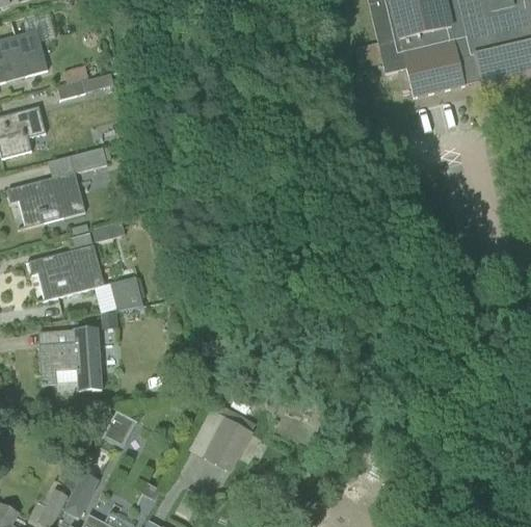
[(367,0),(377,42),(382,61),(385,73),(406,69),(413,97),(465,84),(479,80),(481,90),(530,78),(530,0),(367,0)]
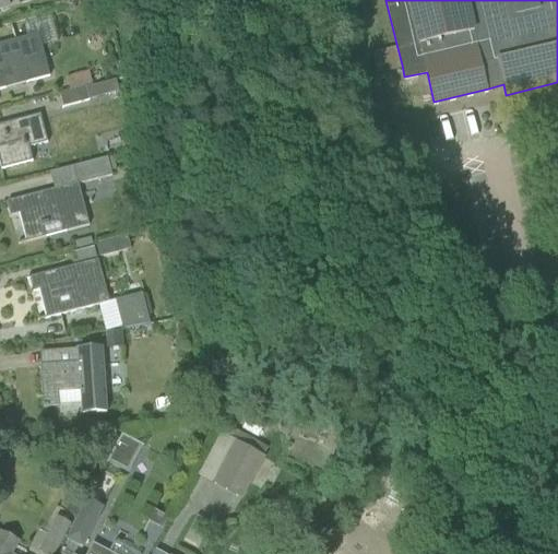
[(0,85),(49,73),(38,31),(0,40),(0,85)]
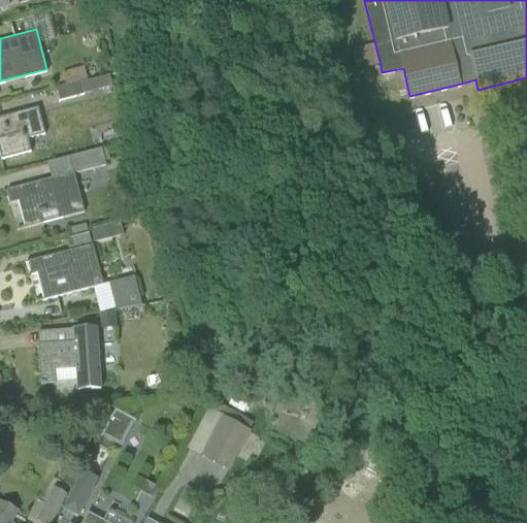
[(374,41),(352,46),(356,66),(360,66),(380,61),(374,41)]
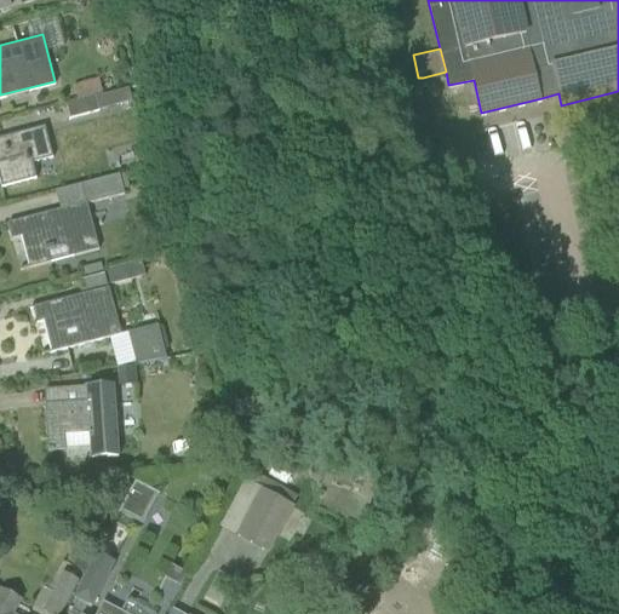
[(78,97),(67,99),(70,115),(98,107),(95,92),(78,97)]
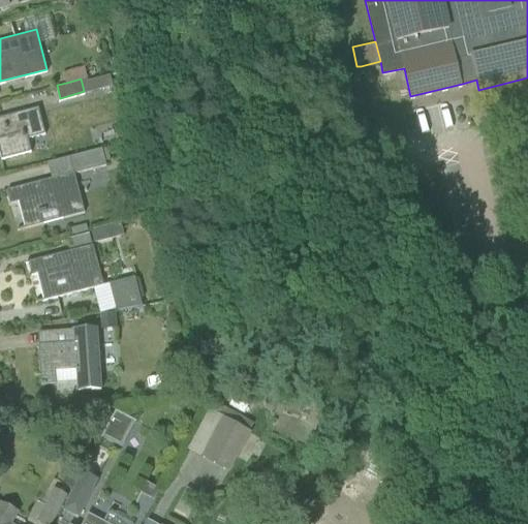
[(27,136),(43,131),(37,105),(0,115),(0,152),(1,157),(30,150),(27,136)]
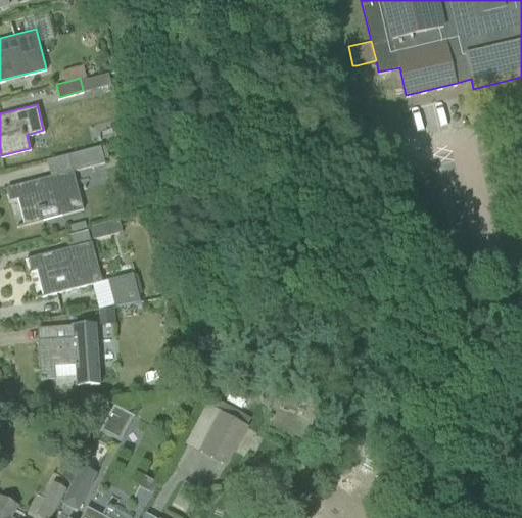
[(99,144),(69,151),(75,168),(75,169),(104,160),(99,144)]
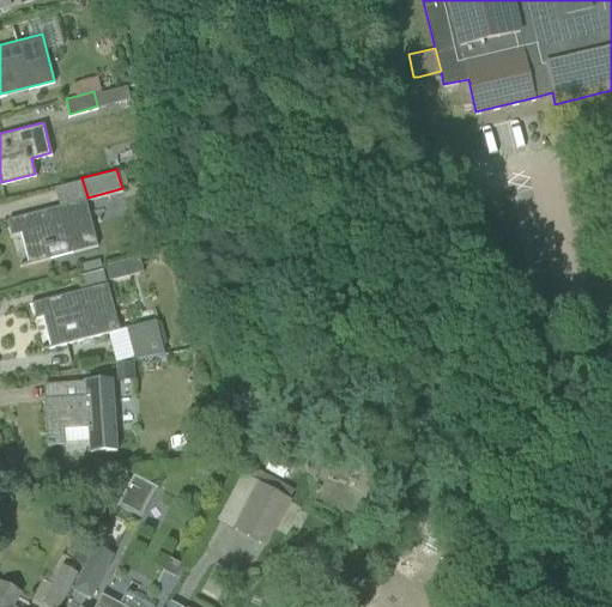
[(60,204),(7,218),(12,232),(22,230),(30,261),(52,255),(48,246),(70,240),(73,250),(98,243),(85,196),(60,204)]
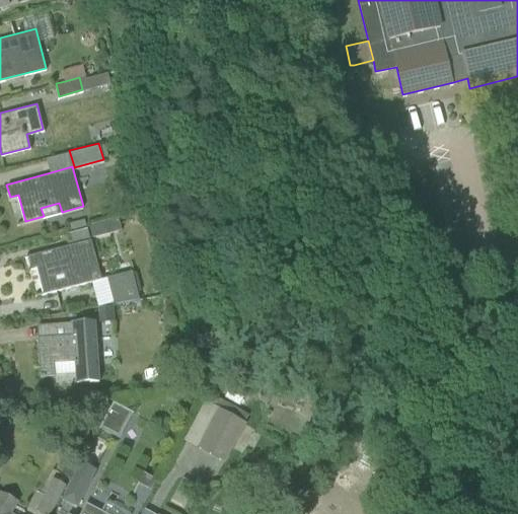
[(104,218),(90,221),(93,234),(107,230),(104,218)]
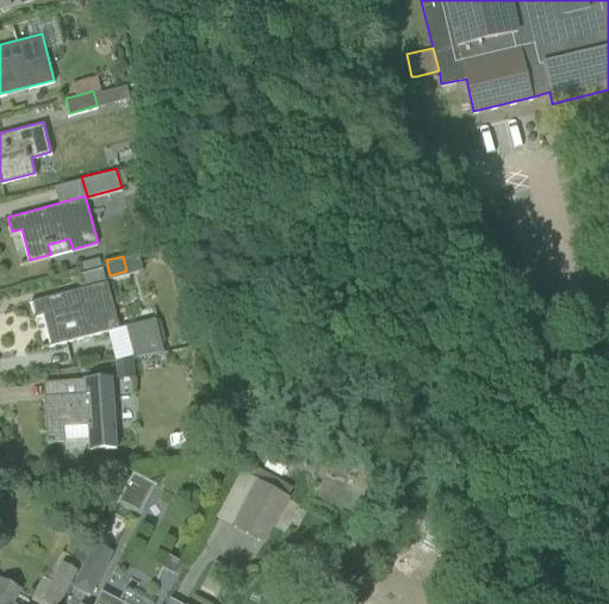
[(51,343),(118,325),(106,279),(32,299),(37,315),(43,312),(51,343)]
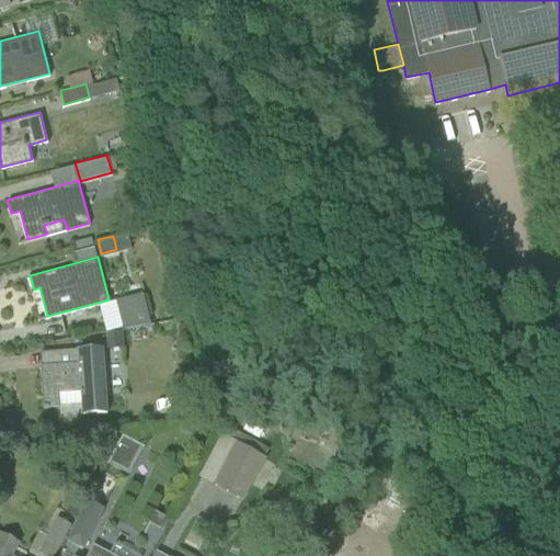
[(124,327),(150,320),(143,291),(116,297),(124,327)]
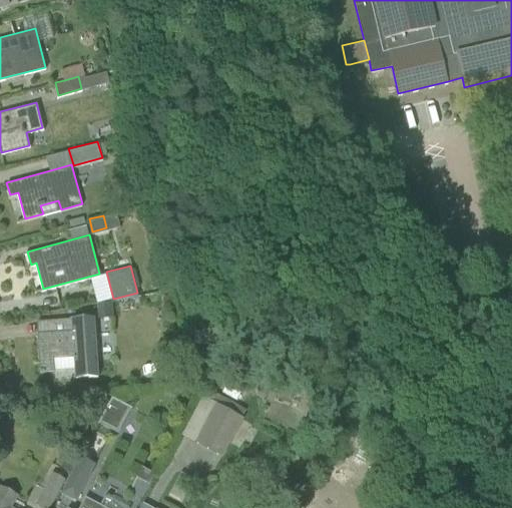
[(75,378),(98,376),(93,315),(37,319),(38,332),(40,370),(54,370),(53,357),(73,356),(75,378)]
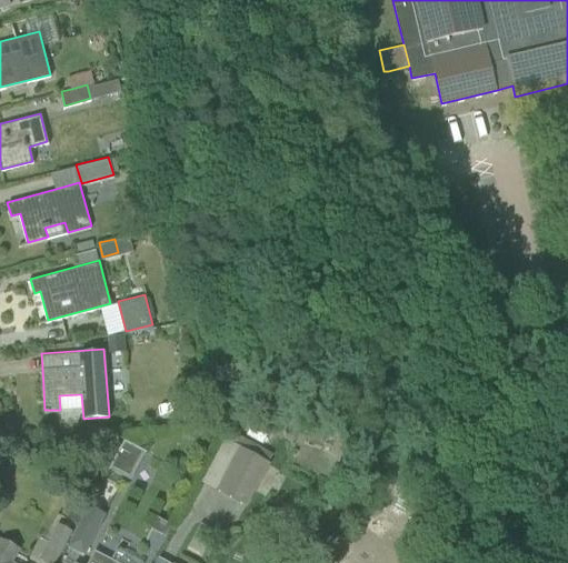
[(225,418),(238,418),(238,399),(225,399),(225,418)]
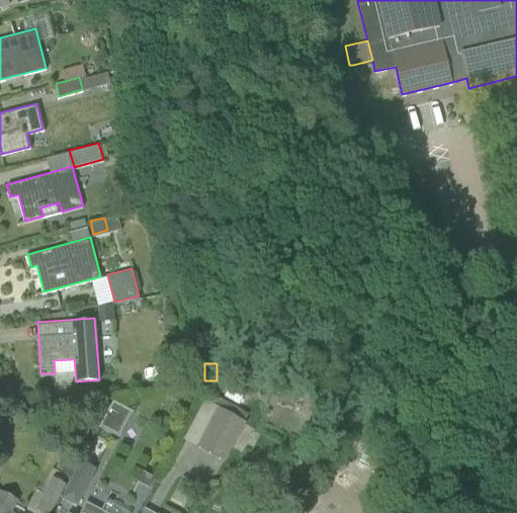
[(225,459),(248,412),(213,395),(210,402),(203,398),(183,438),(225,459)]
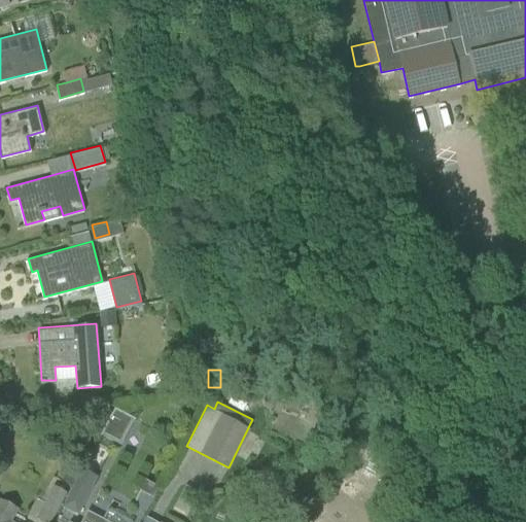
[(121,443),(136,417),(115,406),(101,432),(121,443)]
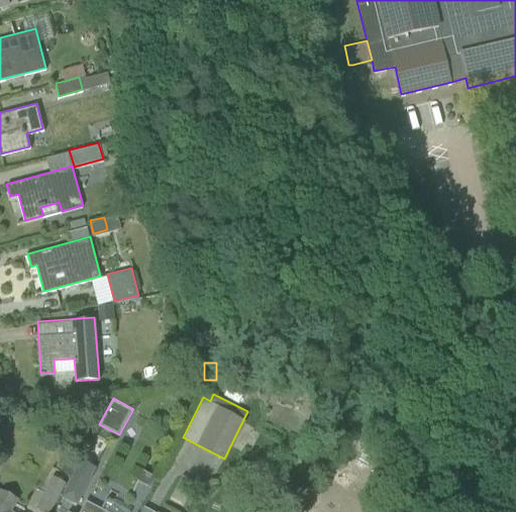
[(63,495),(81,457),(80,457),(77,463),(71,474),(67,482),(54,475),(36,506),(47,511),(50,511),(61,494),(63,495)]
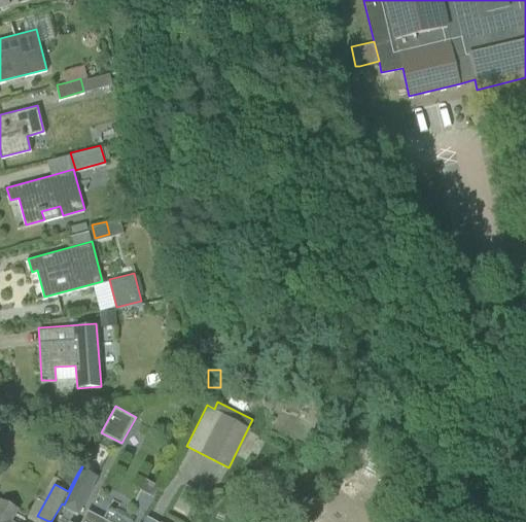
[(68,466),(63,478),(72,483),(78,472),(68,466)]
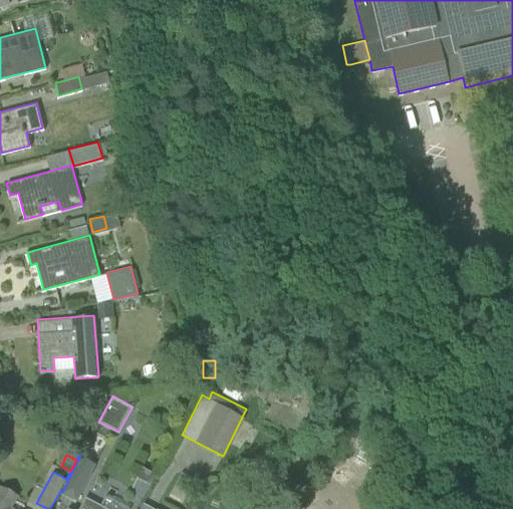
[(76,500),(95,463),(80,455),(62,492),(76,500)]
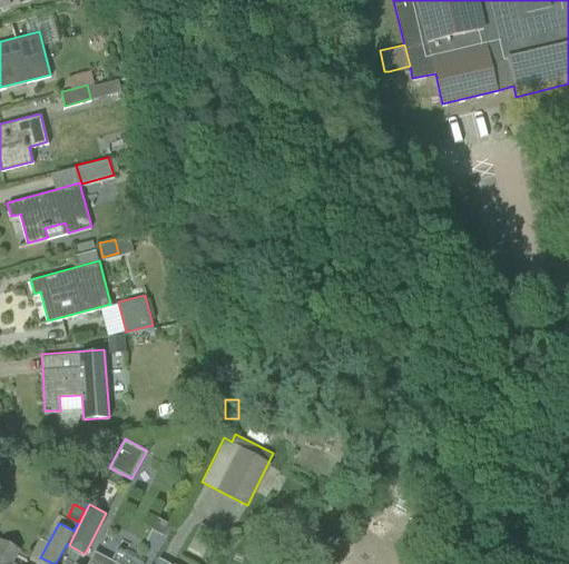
[(18,563),(13,562),(20,548),(1,538),(0,541),(0,563),(26,563),(23,563),(22,563),(18,563)]
